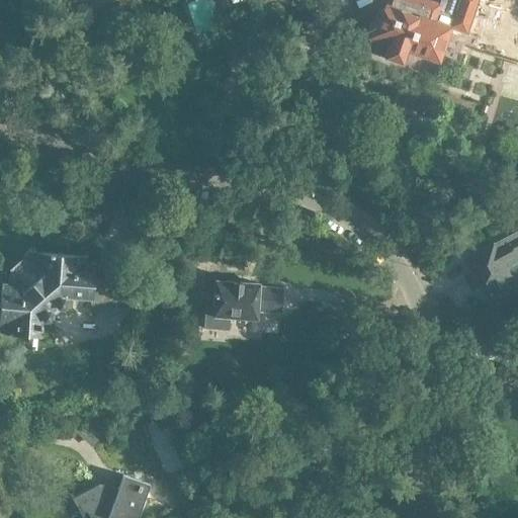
[(429,0),(383,0),(382,4),(378,3),(374,14),(373,13),(371,19),(369,18),(365,30),(367,31),(365,37),(369,38),(365,51),(383,57),(385,51),(404,57),(407,50),(427,57),(428,55),(438,59),(445,37),(435,33),(436,32),(434,31),(437,22),(435,22),(441,4),(429,0)]
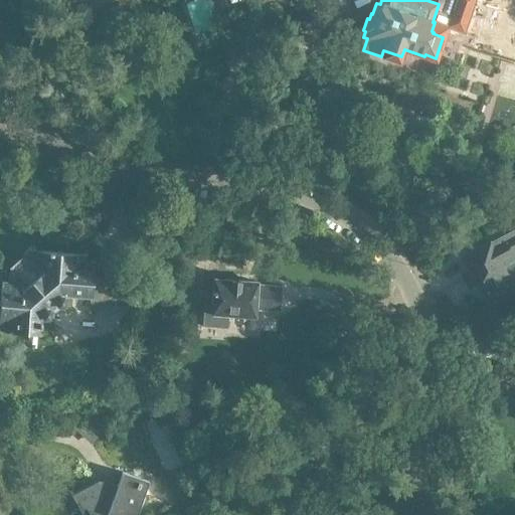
[(514,228),(463,256),(478,286),(480,285),(492,309),(513,299),(510,292),(514,289),(514,288),(514,287),(514,228)]
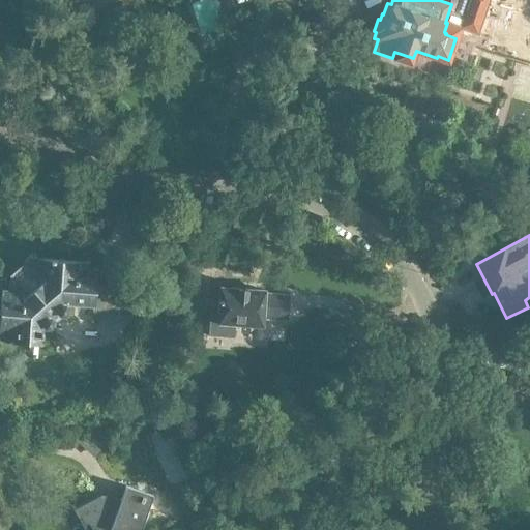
[(96,284),(97,268),(87,268),(87,262),(36,258),(34,276),(42,280),(23,297),(20,290),(1,288),(0,302),(0,335),(4,336),(3,341),(41,344),(43,326),(43,327),(50,328),(54,324),(54,323),(63,315),(64,315),(68,312),(68,306),(66,303),(93,305),(93,311),(118,313),(121,286),(96,284)]
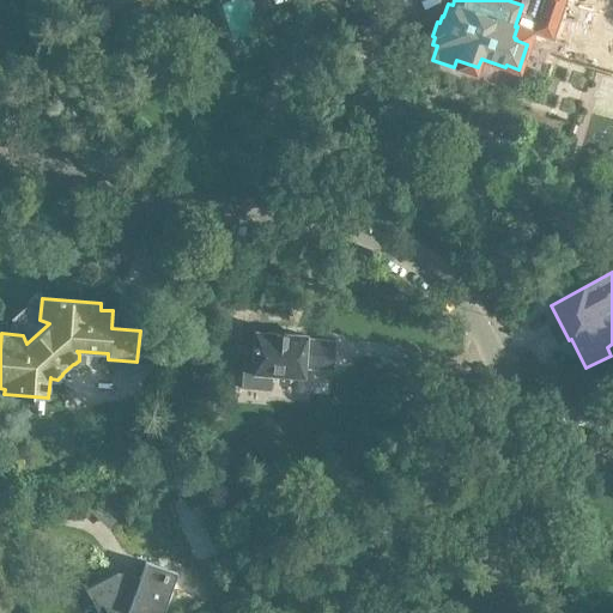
[(305,369),(333,371),(334,341),(307,339),(307,334),(254,331),(250,374),(253,375),(252,383),(272,384),(272,376),(304,378),(305,369)]
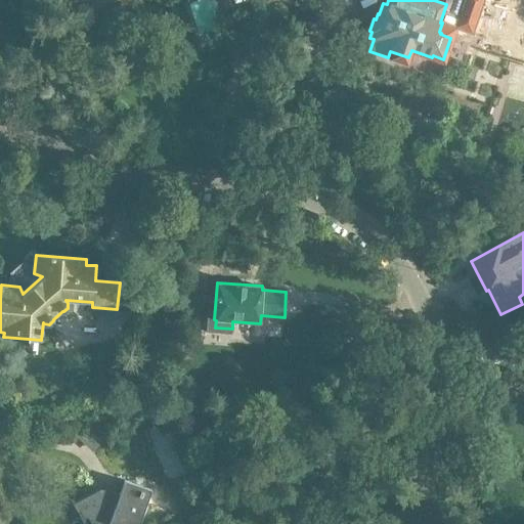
[(73,504),(84,523),(138,523),(147,497),(172,507),(182,477),(147,465),(140,485),(124,480),(119,494),(101,488),(73,504)]
